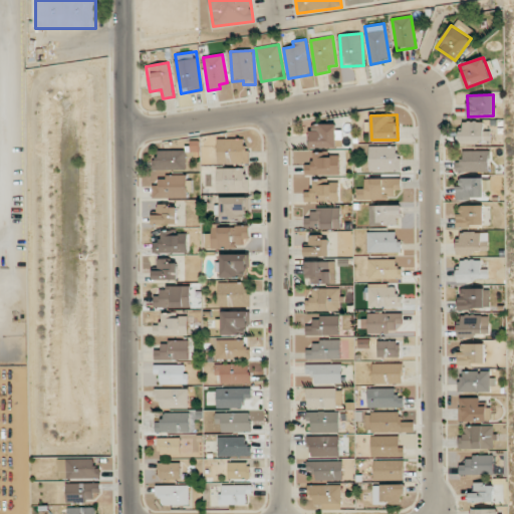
[(459,144),(491,143),(491,131),(484,131),(484,121),(463,121),(463,132),(459,132),(459,144)]
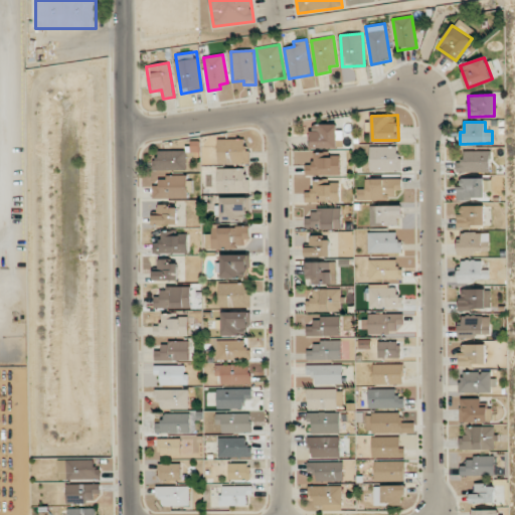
[(310,148),(337,147),(336,124),(310,125),(310,148)]
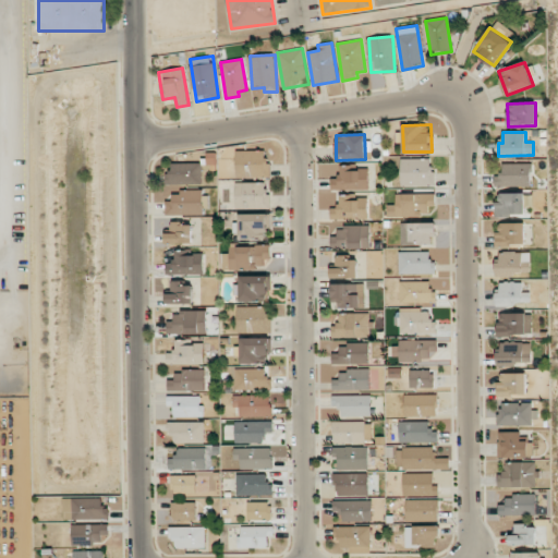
[(237,150),(237,178),(269,178),(268,150),(237,150)]
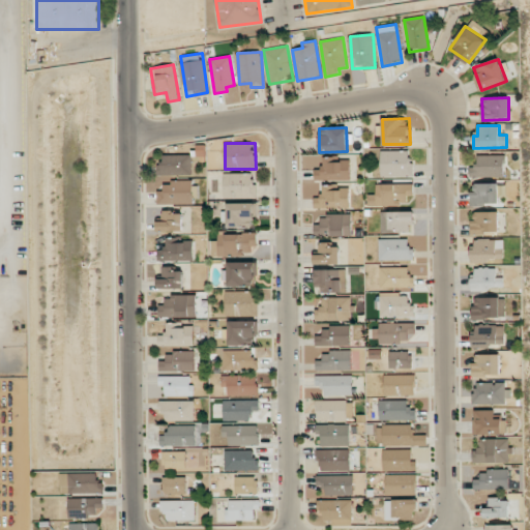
[(381,176),(411,176),(411,150),(381,150),(381,176)]
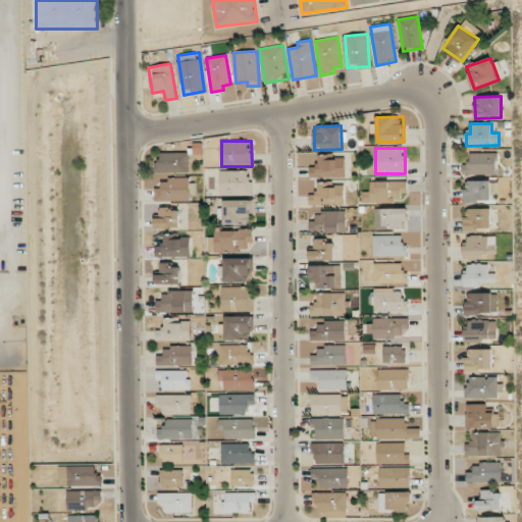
[(189,152),(158,153),(159,172),(189,172),(189,152)]
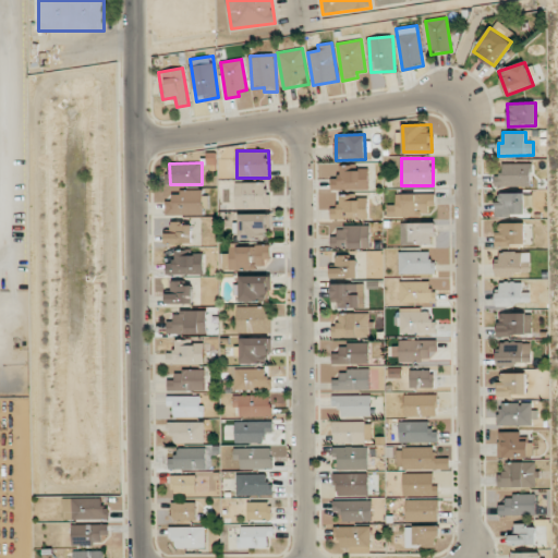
[(531,164),(502,164),(502,174),(495,174),(495,186),(531,185),(531,164)]
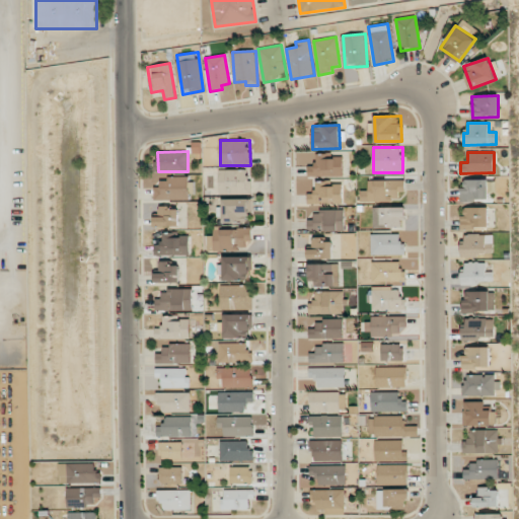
[(308,176),(343,176),(343,155),(316,155),(316,164),(308,164),(308,176)]
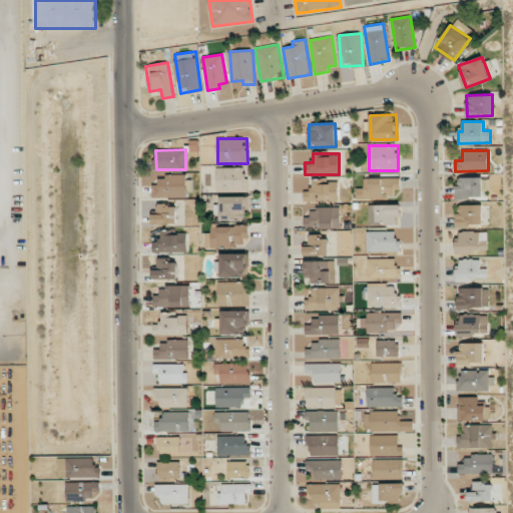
[(246,167),(217,168),(217,191),(247,190),(246,167)]
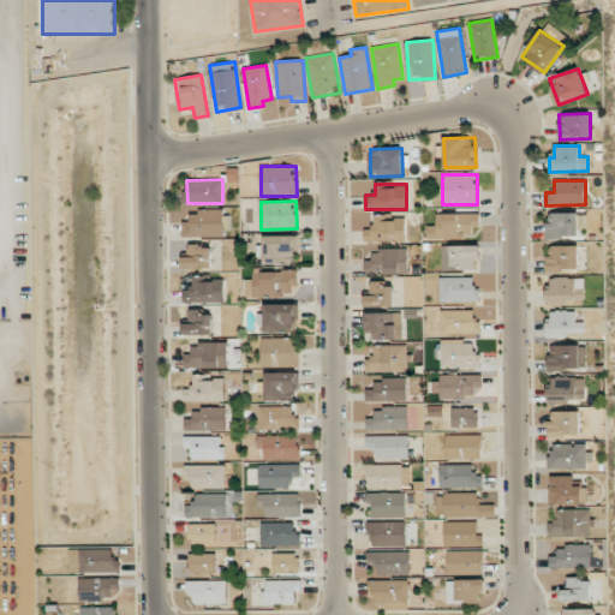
[(224,236),(224,209),(198,209),(198,214),(190,214),(190,221),(183,222),(183,237),(224,236)]
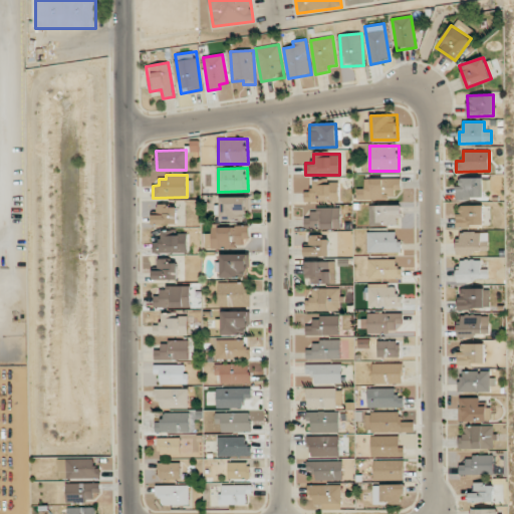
[(365,179),(365,189),(357,189),(357,200),(396,199),(395,190),(401,190),(401,178),(365,179)]
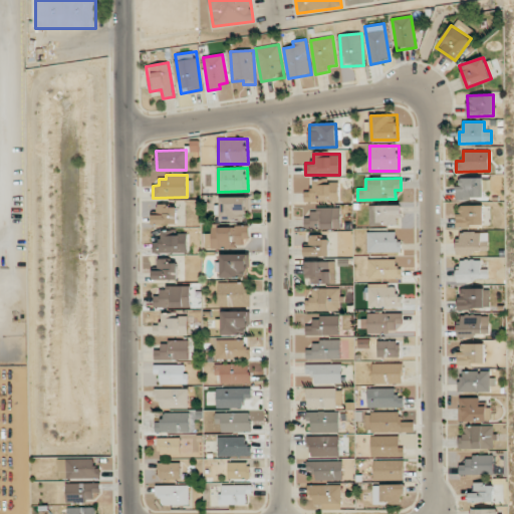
[(483,178),(457,178),(458,199),(483,198),(483,178)]
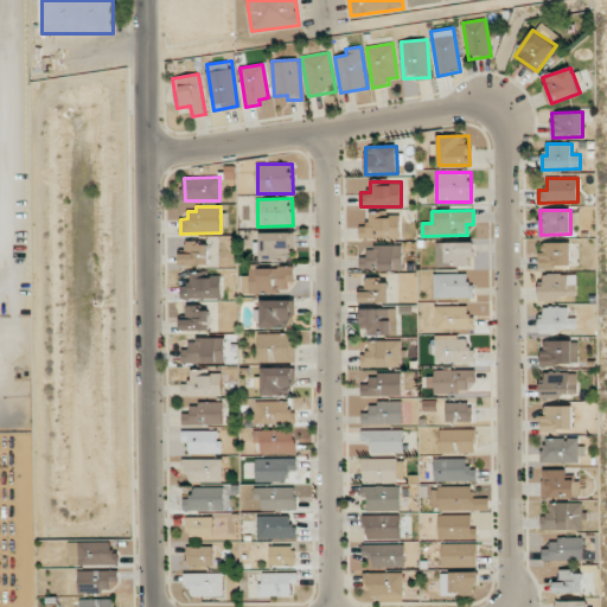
[(401,238),(400,213),(369,213),(370,224),(359,224),(359,238),(401,238)]
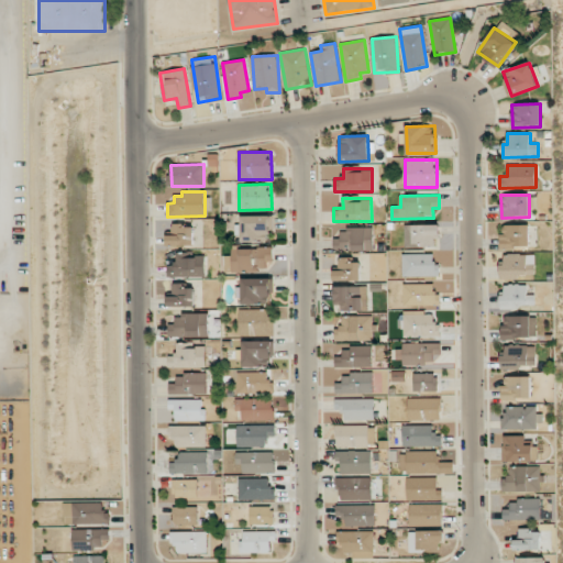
[(271,216),(242,216),(242,242),(272,241),(271,216)]
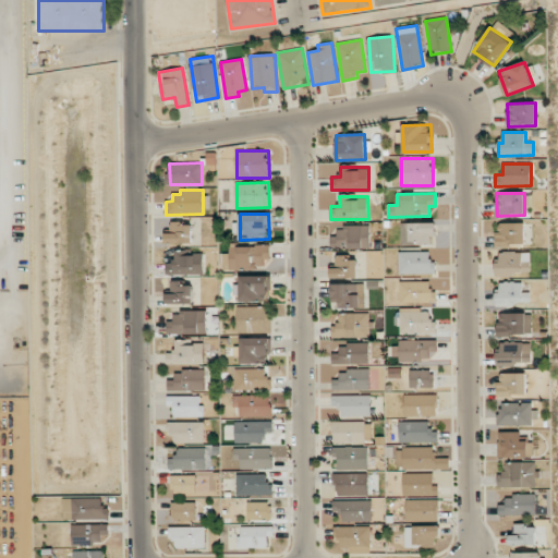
[(402,244),(435,243),(434,222),(401,223),(402,244)]
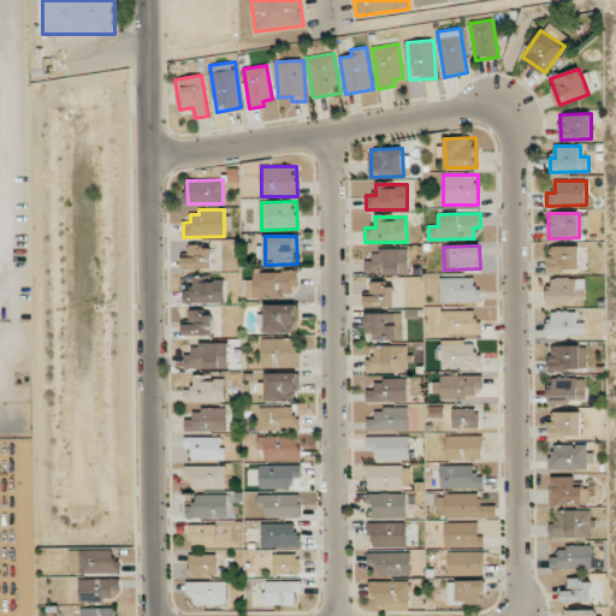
[(580,271),(579,246),(548,247),(549,271),(580,271)]
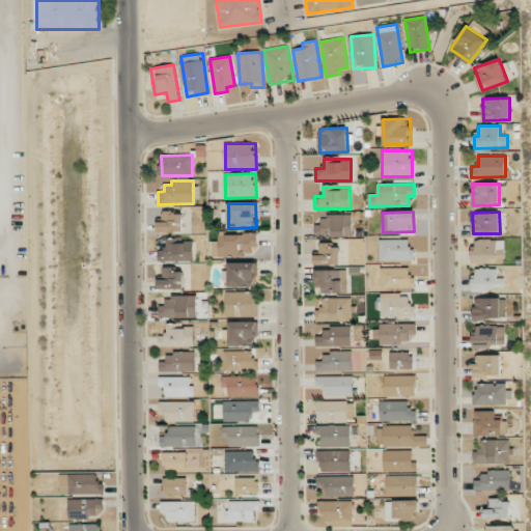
[(183,231),(183,213),(160,213),(160,231),(183,231)]
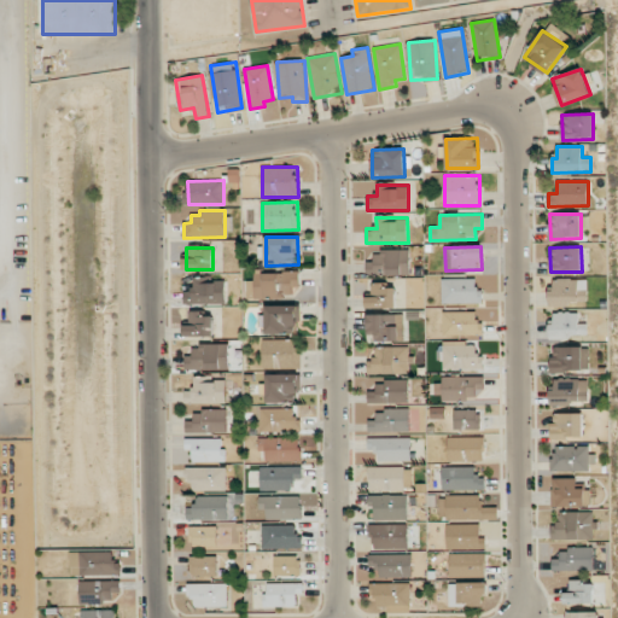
[(368,277),(409,275),(409,250),(373,251),(374,261),(368,261),(368,277)]
